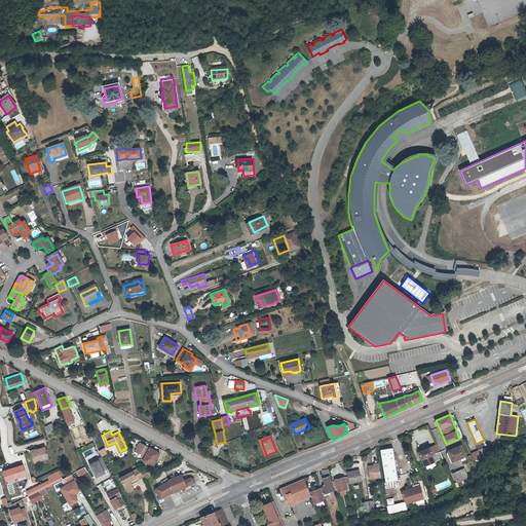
[(159,453),(140,443),(136,451),(145,456),(143,461),(152,465),(159,453)]
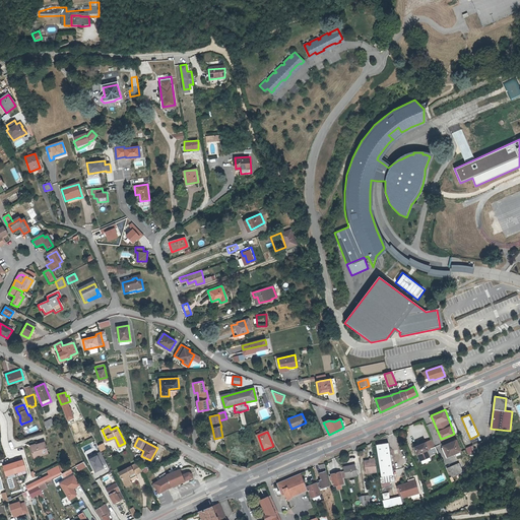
[(433,439),(414,447),(421,463),(432,458),(440,455),(437,449),(433,439)]
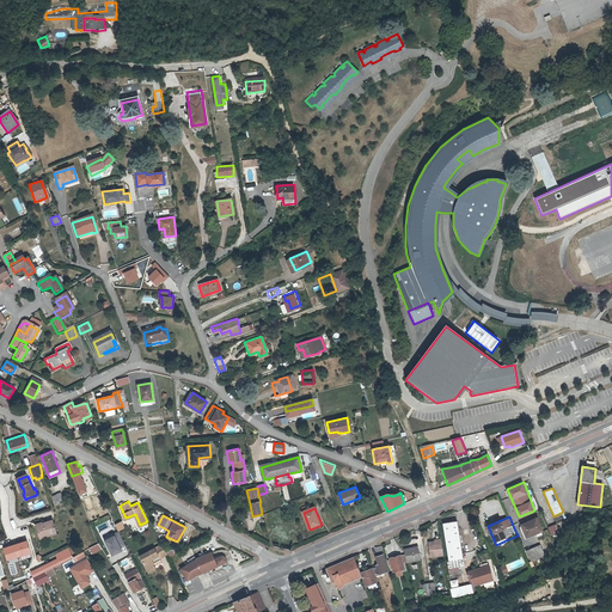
[(543,530),(537,516),(521,524),(527,537),(543,530)]
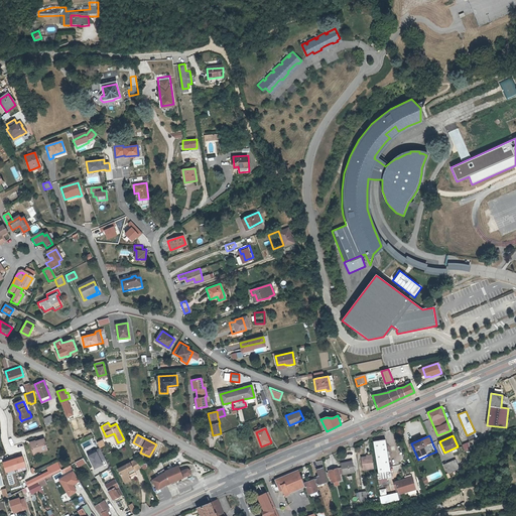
[(33,455),(40,453),(47,450),(45,439),(30,443),(33,455)]
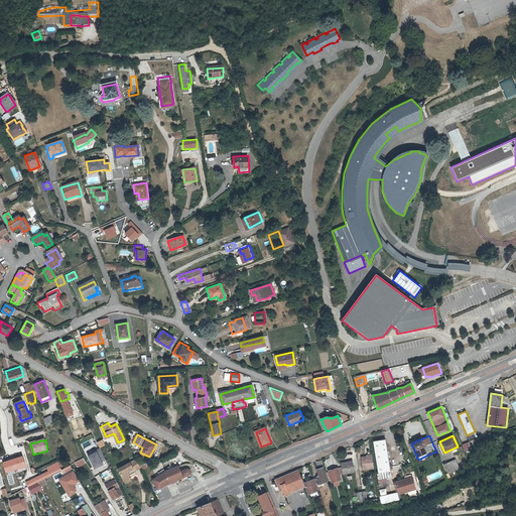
[(389,474),(385,440),(374,442),(379,475),(389,474)]
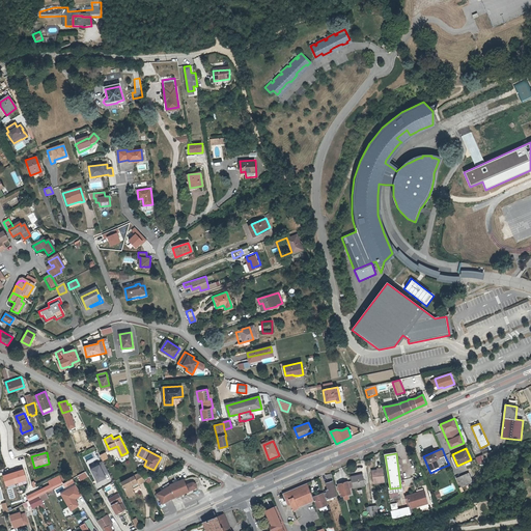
[(106,478),(105,474),(108,473),(103,462),(89,468),(95,482),(106,478)]
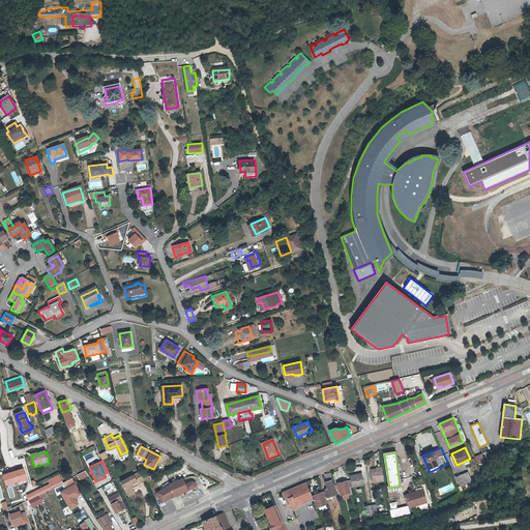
[(373,479),(383,478),(382,467),(371,469),(373,479)]
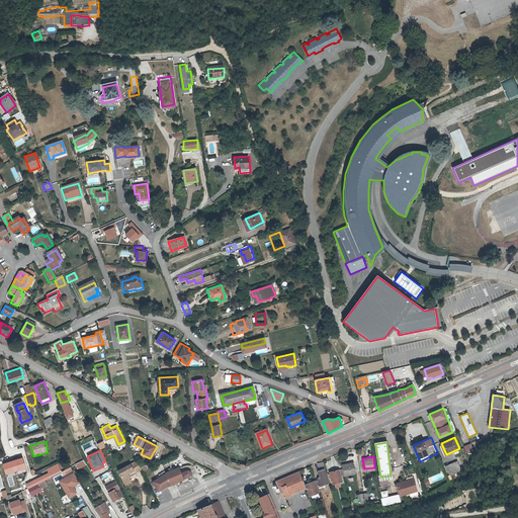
[(78,469),(86,465),(83,459),(75,464),(78,469)]
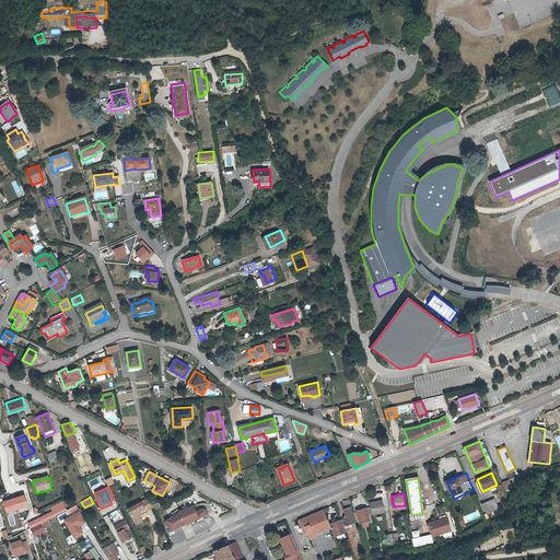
[(158,503),(160,506),(168,501),(166,498),(158,503)]
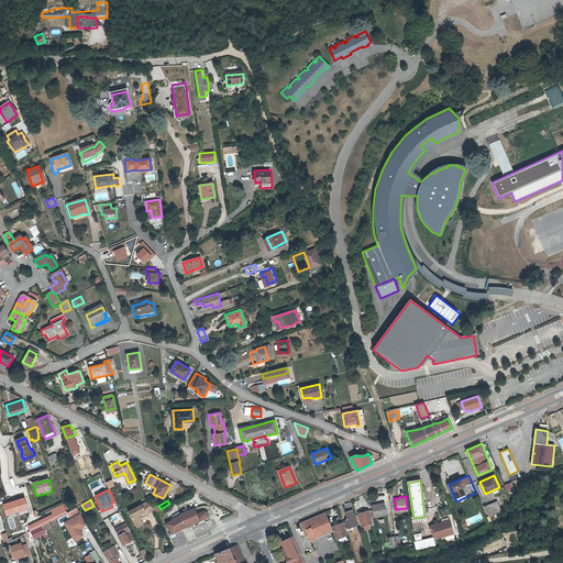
[(500,509),(497,500),(484,506),(488,515),(500,509)]
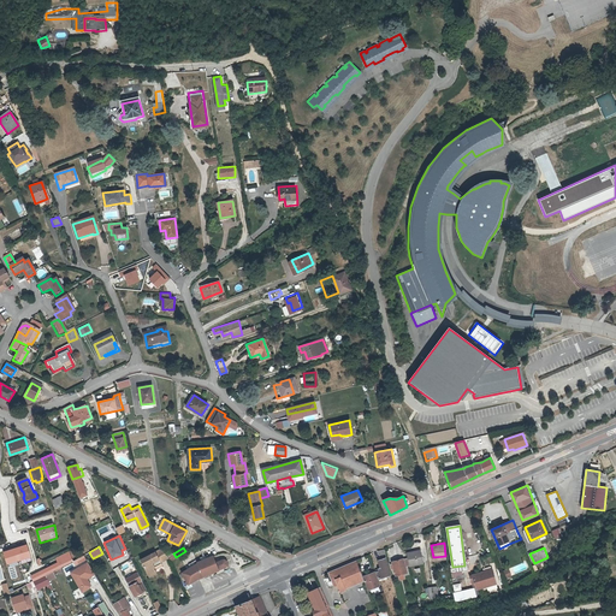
[(153,567),(161,563),(160,561),(166,558),(161,549),(140,560),(147,575),(155,572),(154,569),(153,567)]
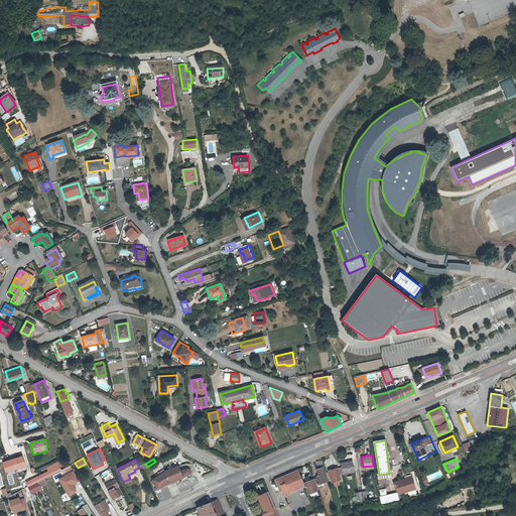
[(28,486),(38,481),(41,480),(44,478),(48,476),(51,475),(60,470),(57,462),(47,467),(49,471),(26,483),(28,486)]
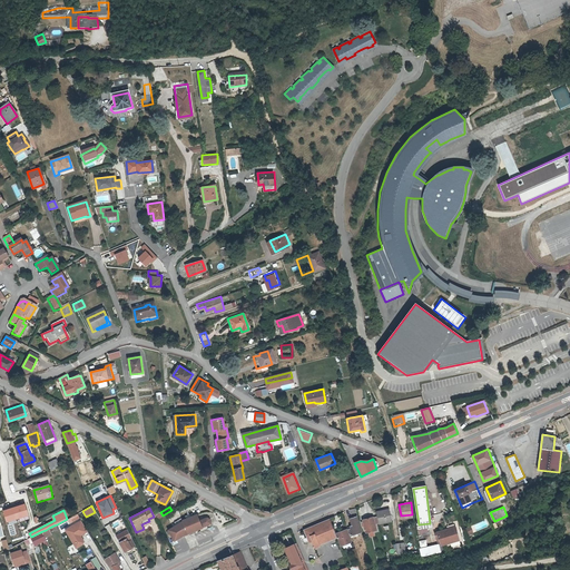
[(376,512),(377,517),(379,523),(393,521),(391,510),(376,512)]
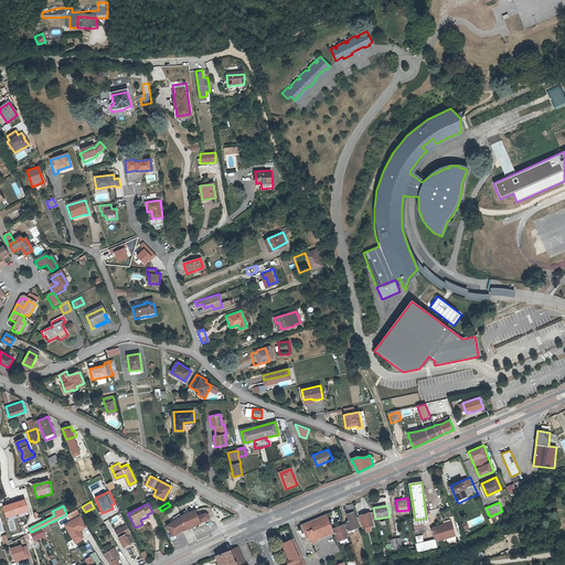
[(187,528),(201,522),(199,514),(195,509),(181,514),(182,515),(187,528)]
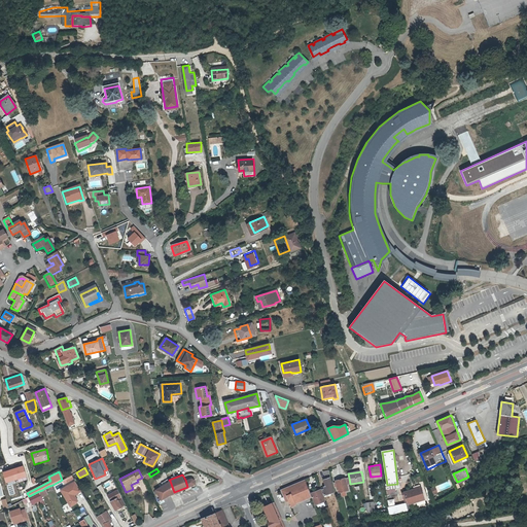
[(190,478),(186,480),(188,486),(196,483),(195,479),(192,478),(190,478)]
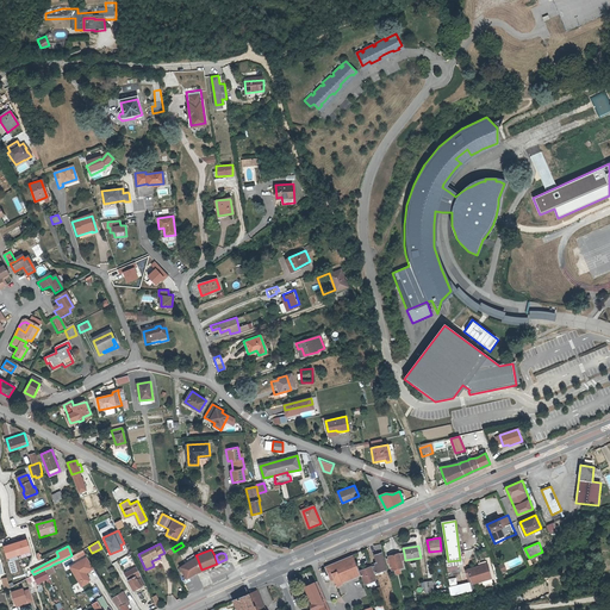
[(374,562),(375,565),(373,566),(375,573),(386,570),(383,553),(375,555),(377,562),(374,562)]
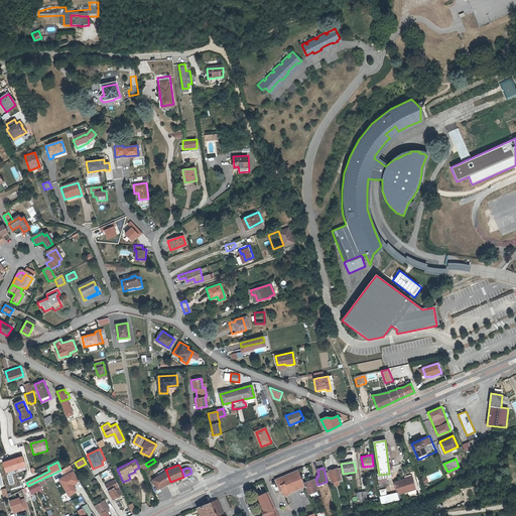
[(340,475),(338,468),(329,471),(330,472),(331,477),(332,482),(334,482),(335,486),(340,485),(338,481),(341,480),(340,475)]
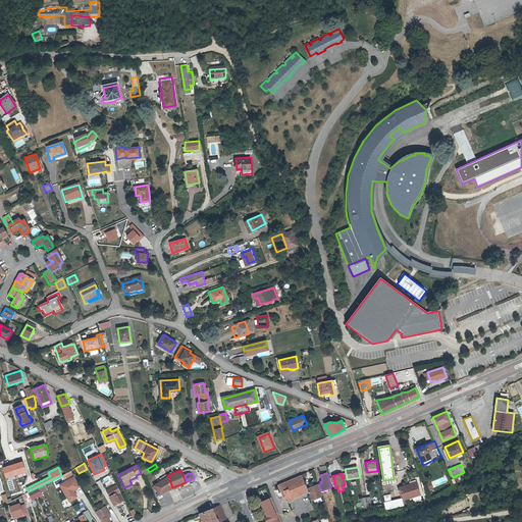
[(12,477),(9,478),(8,474),(3,475),(7,493),(12,491),(12,488),(15,488),(15,487),(15,486),(15,485),(15,483),(16,483),(16,482),(15,482),(14,478),(13,478),(12,477)]
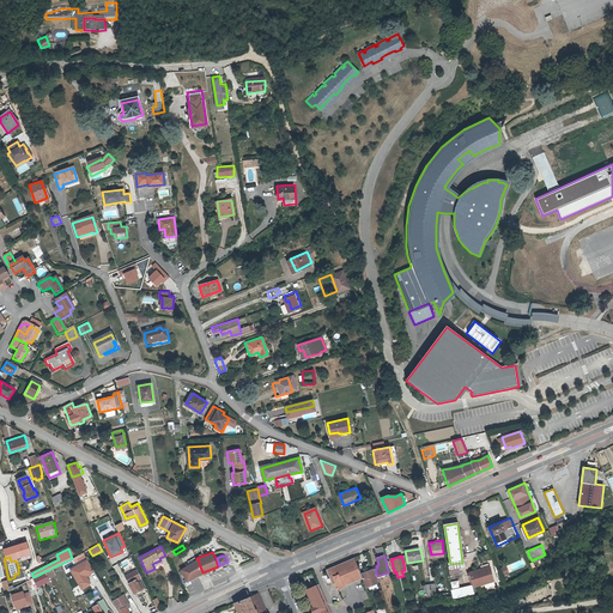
[(337,581),(335,582),(338,588),(345,586),(344,583),(360,576),(354,558),(327,570),(331,577),(334,576),(337,581)]
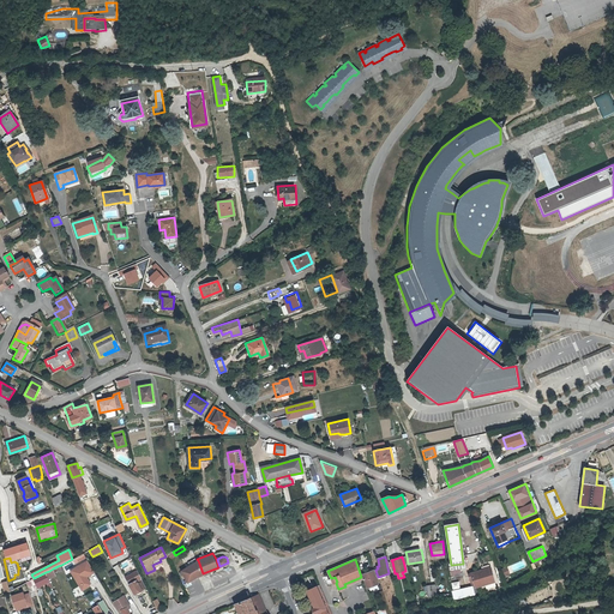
[(85,578),(95,572),(88,560),(71,571),(80,587),(83,585),(85,589),(90,587),(91,585),(91,583),(89,579),(86,579),(85,578)]
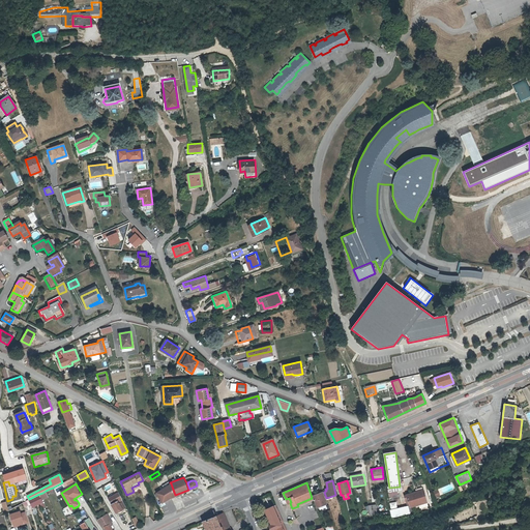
[(171,483),(156,493),(163,502),(169,498),(175,495),(171,483)]
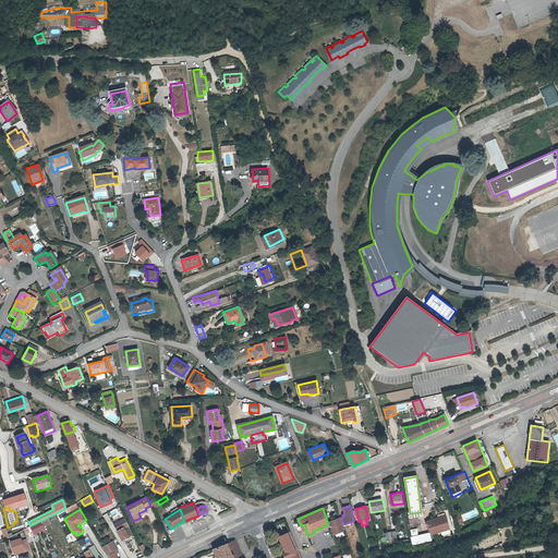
[(432,532),(411,537),(412,545),(412,546),(434,540),(432,533),(449,528),(446,514),(428,520),(432,532)]
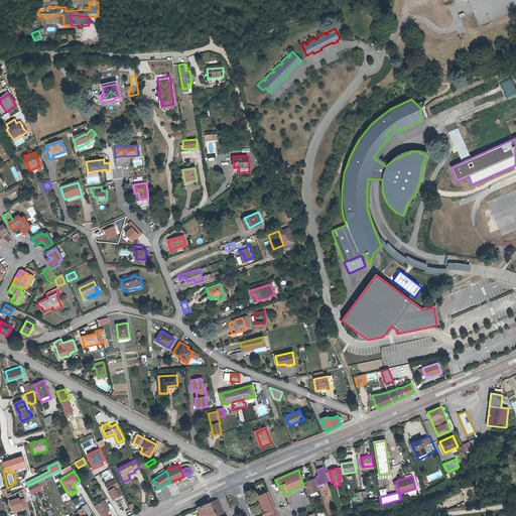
[(114,488),(118,486),(115,480),(106,485),(113,499),(114,499),(115,501),(116,501),(119,499),(119,498),(118,496),(119,496),(117,493),(114,488)]
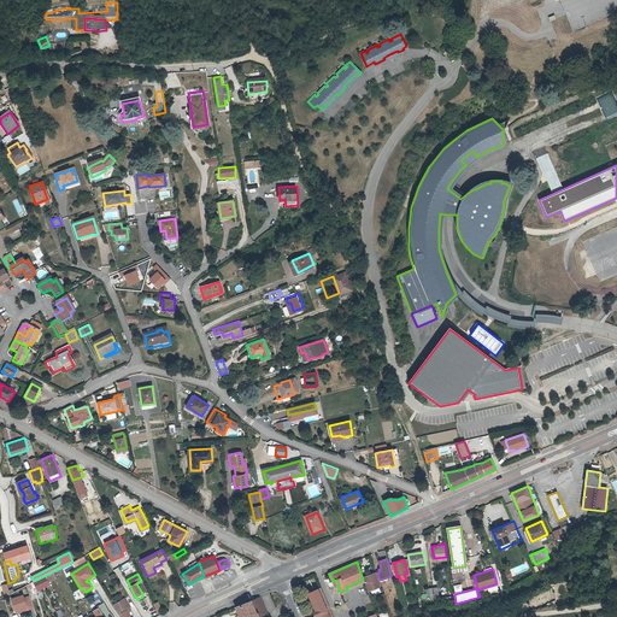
[(380,587),(375,574),(364,577),(369,591),(380,587)]
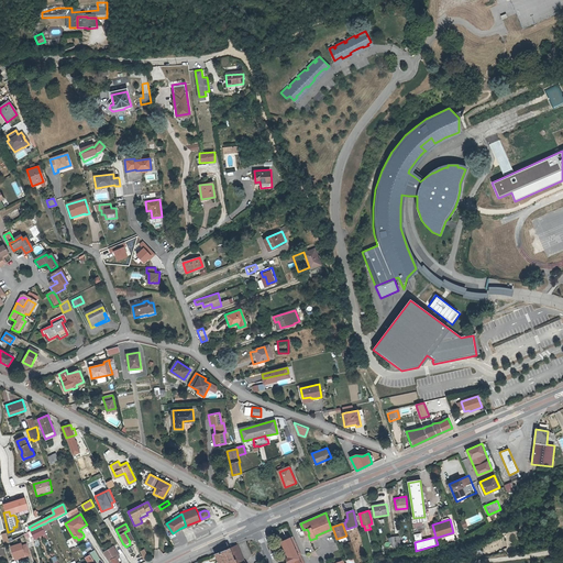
[(42,525),(31,530),(34,539),(37,537),(45,533),(44,530),(42,525)]
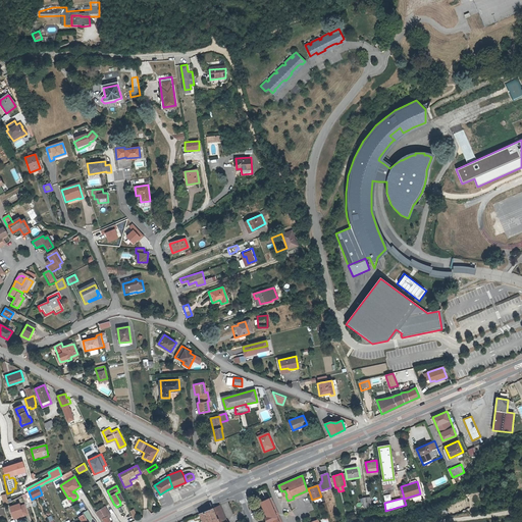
[(271,506),(271,505),(269,499),(258,504),(264,518),(262,519),(263,521),(266,521),(269,521),(278,521),(273,511),(271,506)]
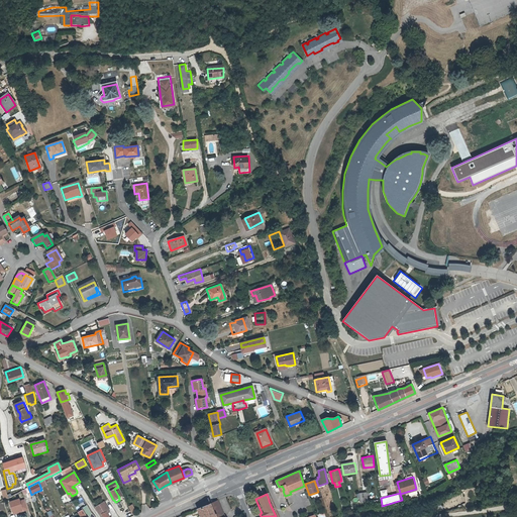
[(19,498),(10,501),(13,511),(22,508),(23,510),(28,509),(25,499),(20,501),(19,498)]
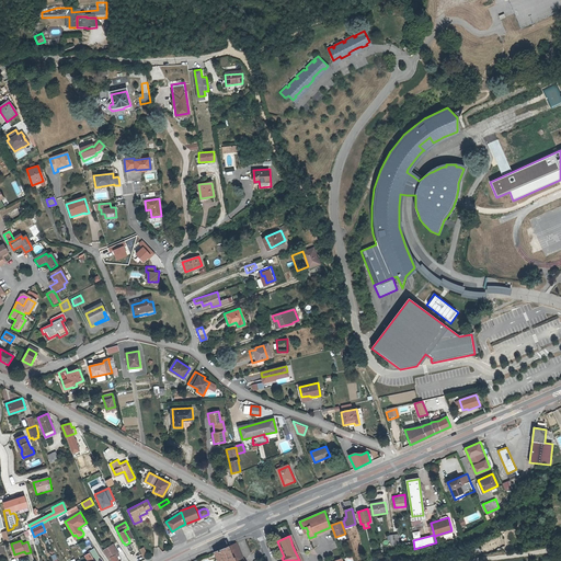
[(215,551),(218,560),(242,560),(244,560),(237,542),(228,546),(215,551)]
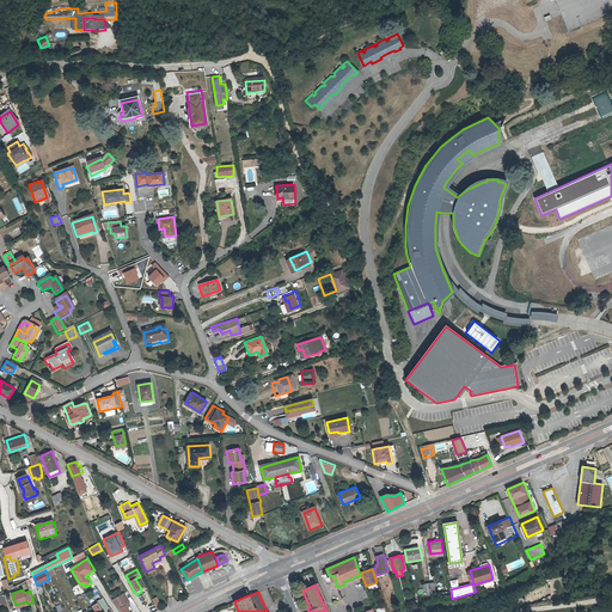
[(128,611),(127,606),(129,605),(123,594),(112,600),(115,605),(118,610),(121,609),(121,611),(128,611)]
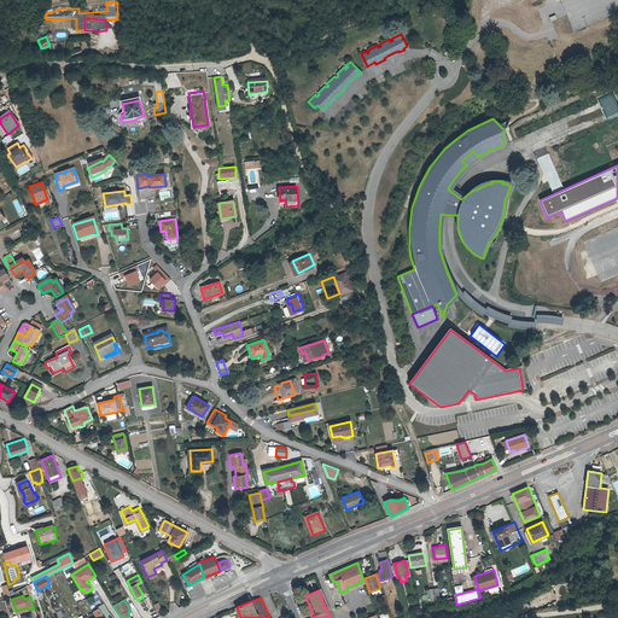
[(108,617),(109,613),(104,604),(98,607),(98,608),(95,610),(99,617),(108,617)]
